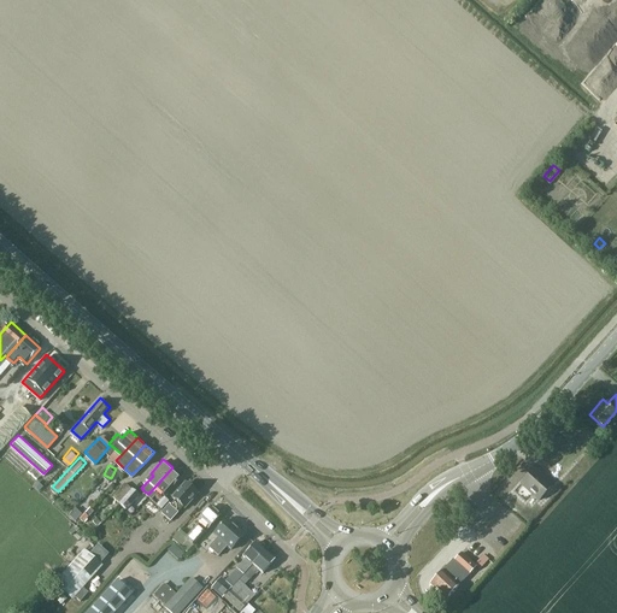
[(552,483),(533,466),(521,481),(539,497),(552,483)]
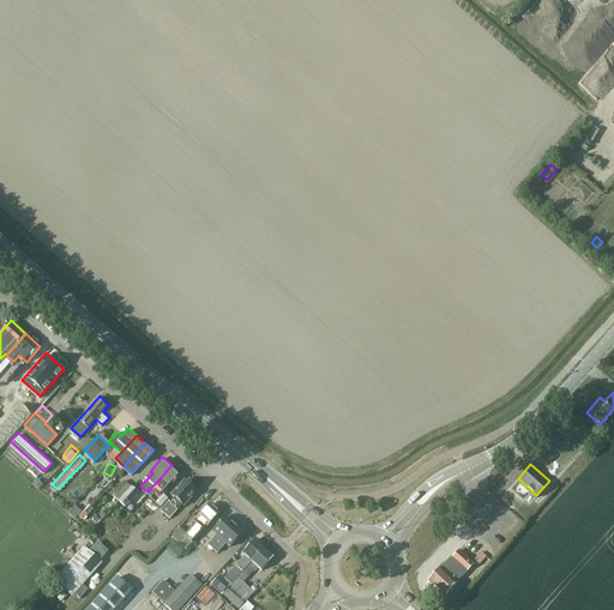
[(181,473),(172,465),(148,491),(149,493),(156,484),(163,491),(164,491),(181,473)]
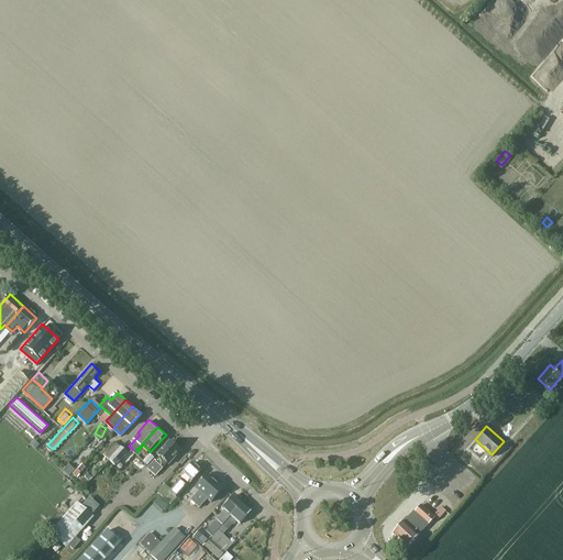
[(114,437),(102,450),(117,462),(129,450),(114,437)]
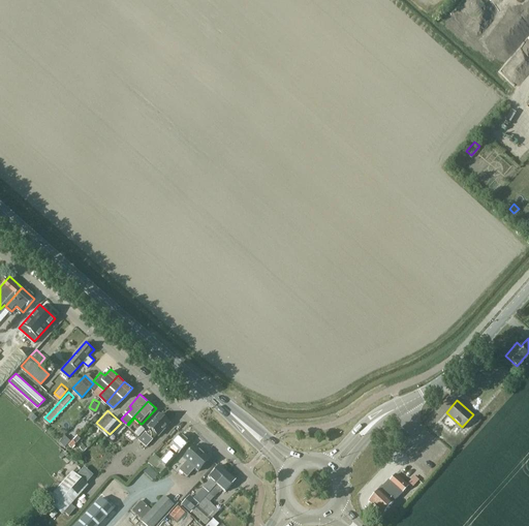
[(158,434),(169,421),(159,411),(148,424),(151,427),(148,431),(145,428),(138,436),(147,443),(156,432),(158,434)]
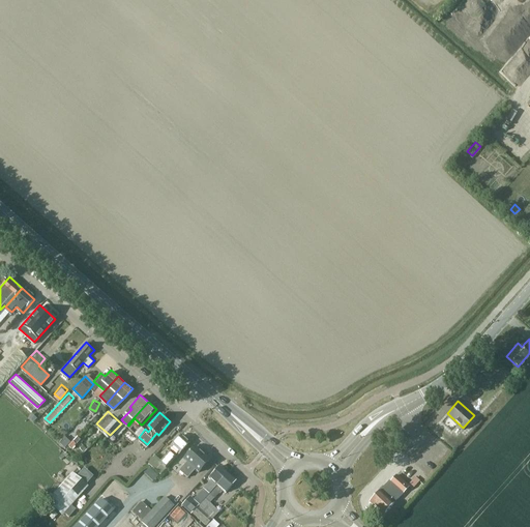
[(145,428),(142,425),(141,425),(135,431),(139,435),(145,428)]
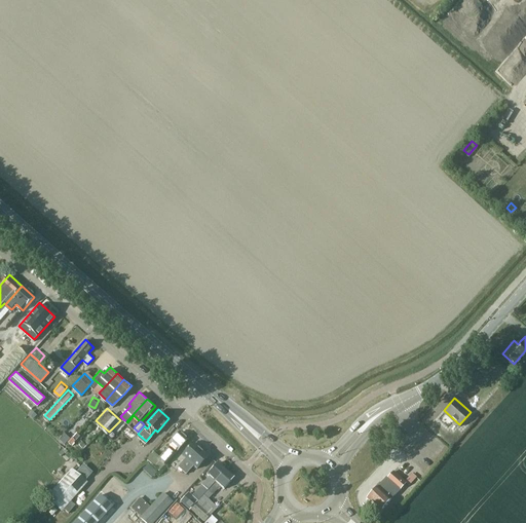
[(65,441),(71,434),(65,428),(59,436),(65,441)]
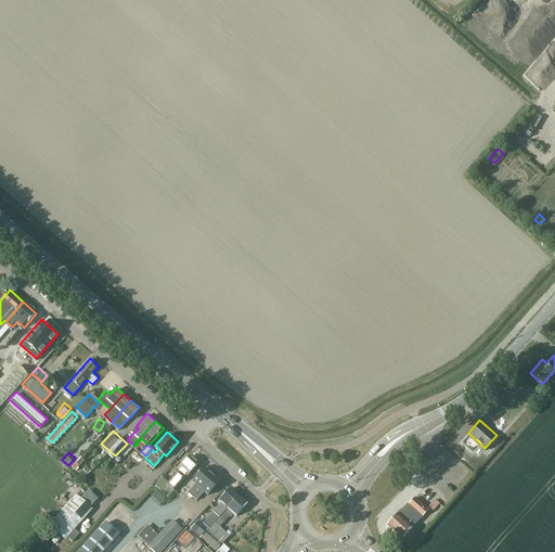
[(184,476),(198,460),(190,452),(176,469),(177,471),(168,480),(162,474),(154,483),(167,495),(173,488),(173,489),(184,476)]
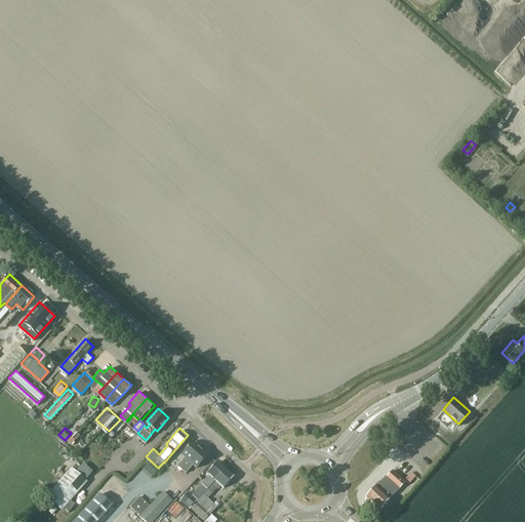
[(76,429),(69,437),(72,440),(80,433),(76,429)]
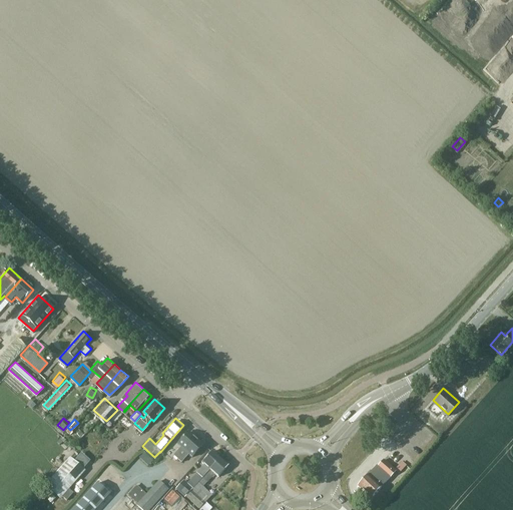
[(181,444),(174,452),(178,456),(182,460),(190,452),(193,455),(204,443),(196,436),(187,429),(177,440),(181,444)]
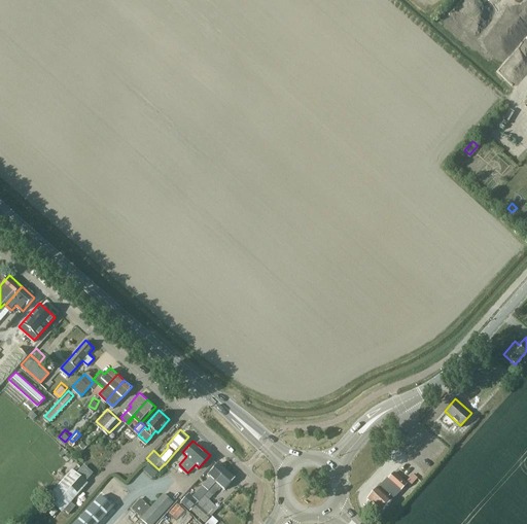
[(202,483),(207,488),(208,489),(226,468),(217,460),(207,473),(211,477),(207,481),(205,480),(202,483)]
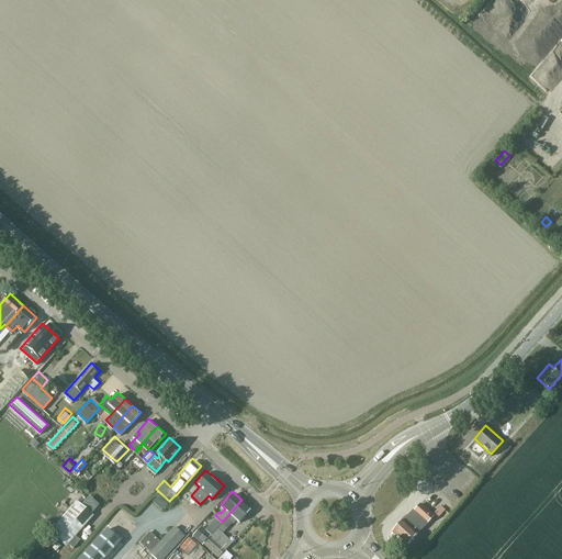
[(213,530),(202,541),(213,552),(222,543),(216,538),(235,517),(239,521),(250,509),(242,500),(222,522),(213,530)]
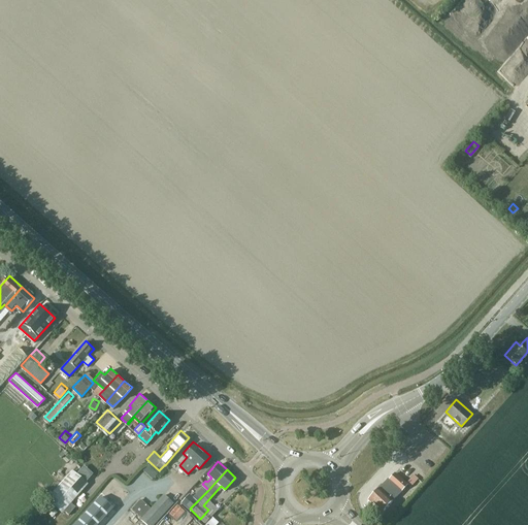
[(87,478),(79,471),(75,476),(70,471),(47,496),(60,507),(87,478)]
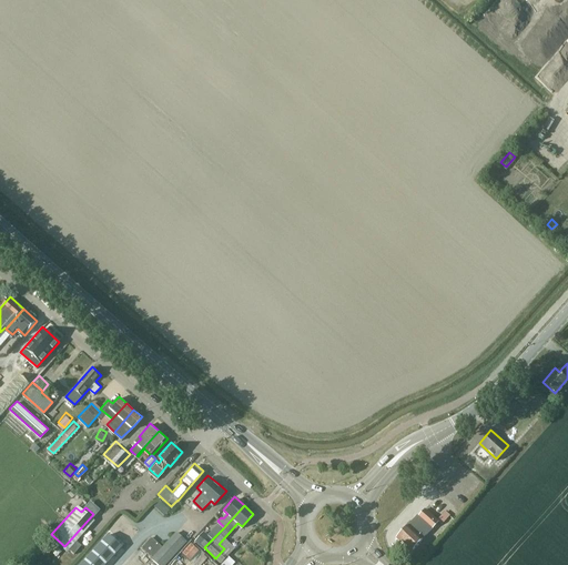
[(411,551),(438,520),(425,507),(417,516),(416,515),(411,522),(409,521),(395,537),(411,551)]
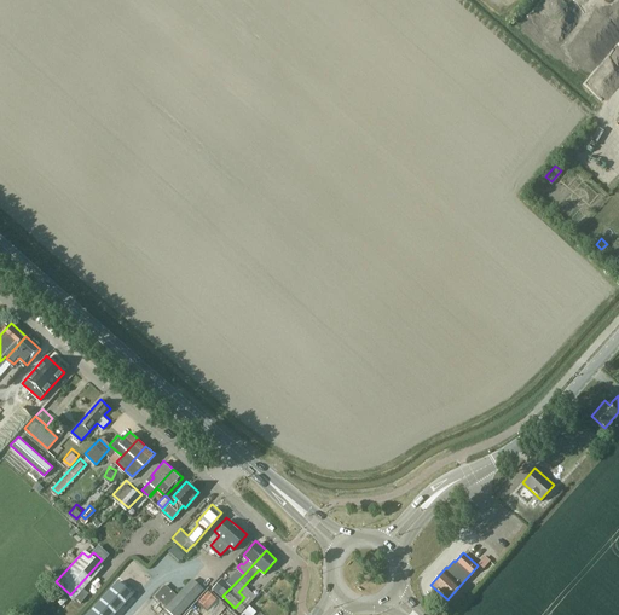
[(485,553),(476,563),(481,568),(490,558),(485,553)]
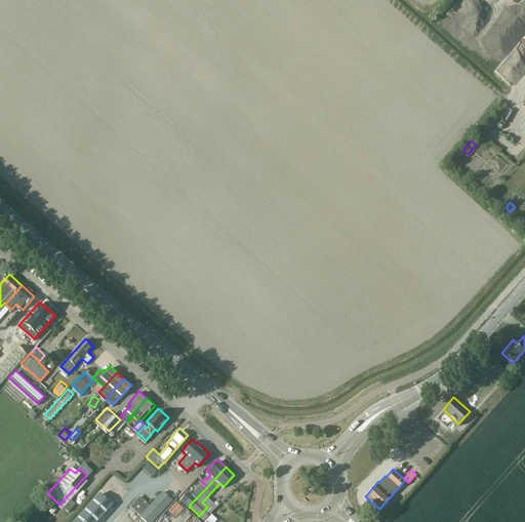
[(104,482),(112,490),(119,482),(111,474),(104,482)]
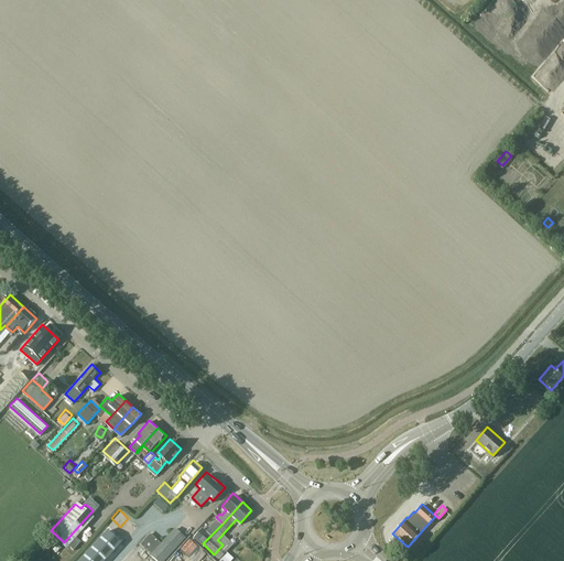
[(162,560),(198,521),(187,513),(161,542),(149,531),(140,541),(162,560)]
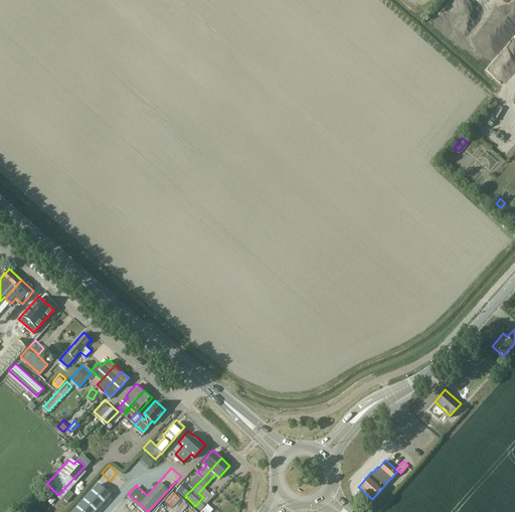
[(98,483),(70,511),(93,511),(110,494),(98,483)]
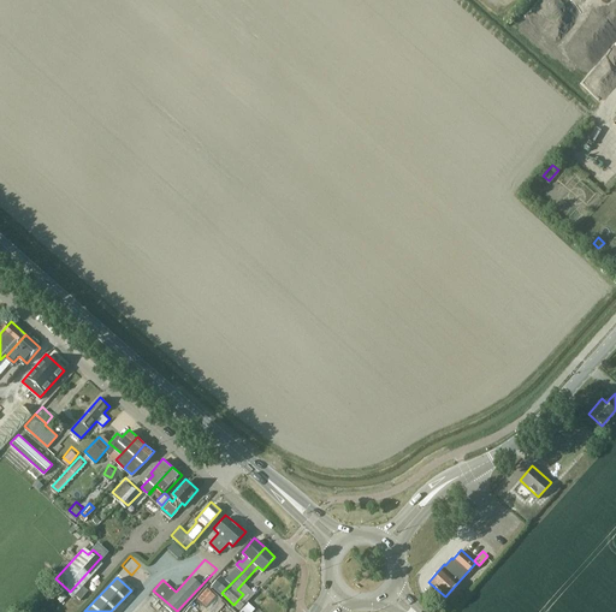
[(208,584),(197,595),(207,604),(217,593),(208,584)]
